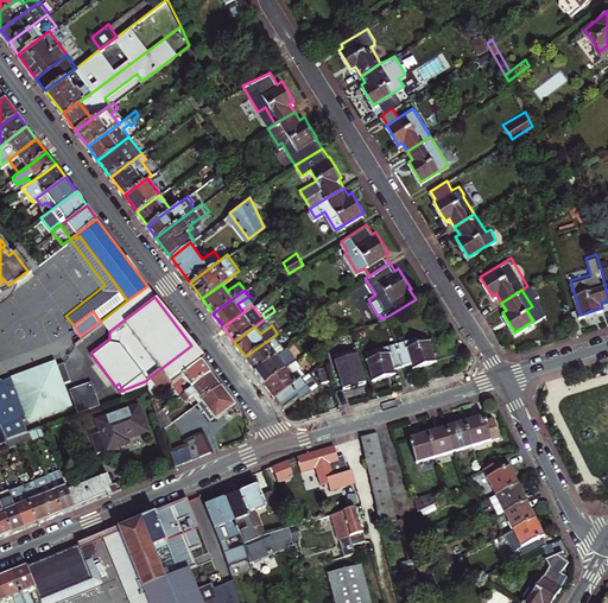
[(276,335),(246,356),(255,369),(285,347),(279,340),(276,335)]
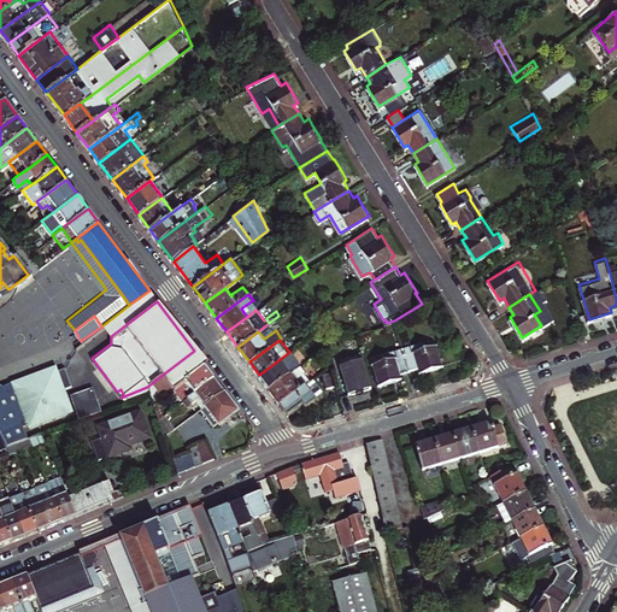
[(401,346),(409,369),(418,366),(419,371),(441,364),(435,342),(423,346),(422,341),(401,346)]
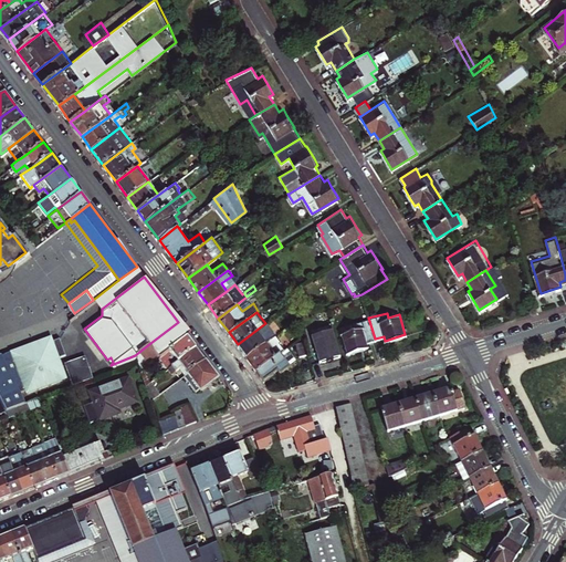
[(350,323),(352,329),(342,332),(347,352),(368,345),(366,341),(375,339),(368,318),(350,323)]
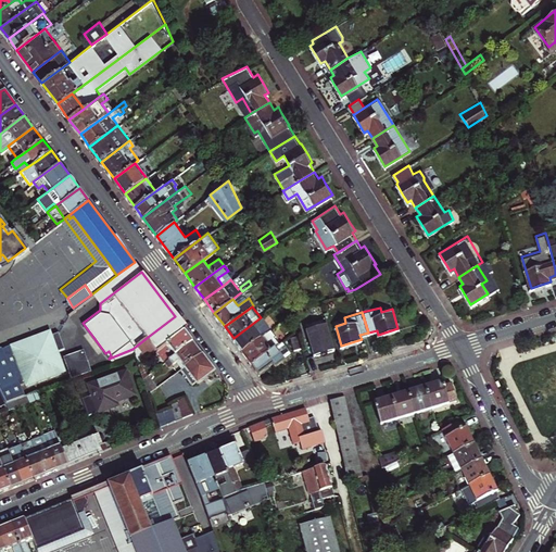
[(175,316),(148,337),(155,348),(184,327),(175,316)]
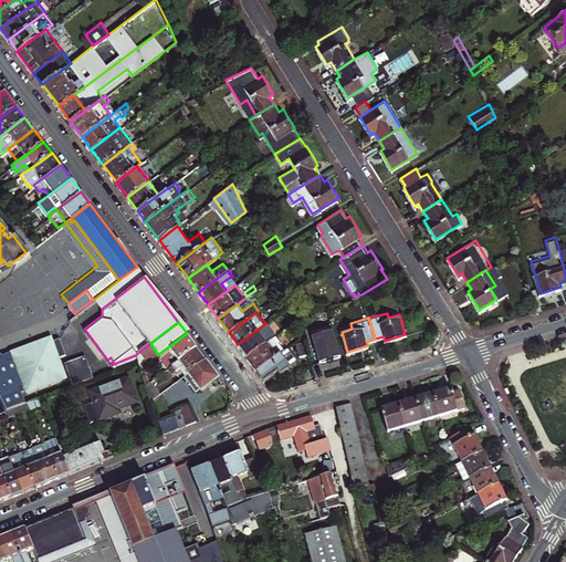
[(238,344),(247,355),(276,333),(268,322),(265,323),(238,344)]
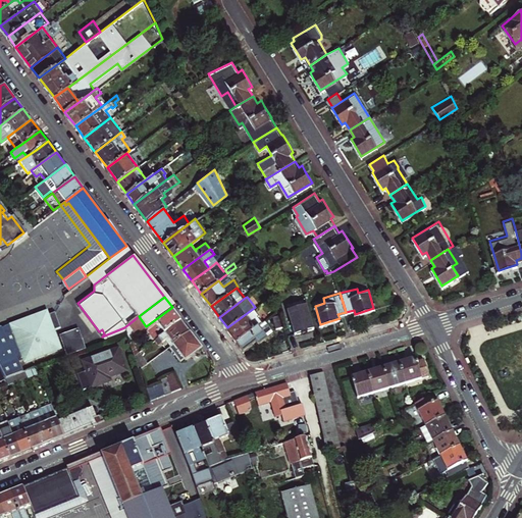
[(307,302),(288,307),(295,331),(314,326),(307,302)]
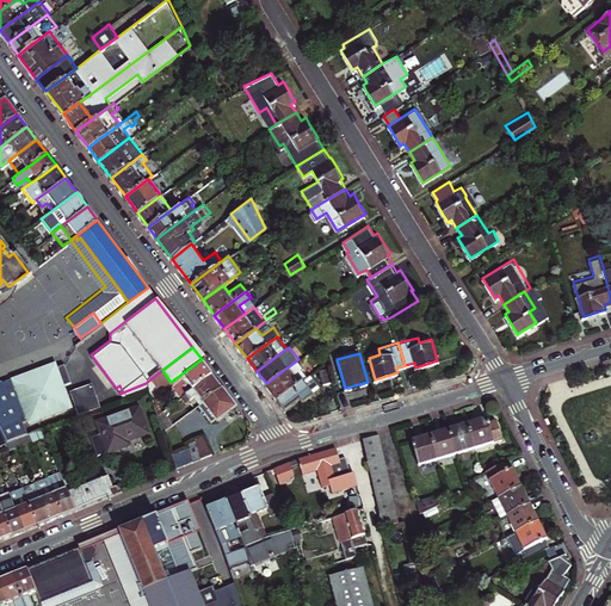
[(14,373),(1,377),(7,389),(18,385),(16,378),(56,363),(55,358),(14,373)]
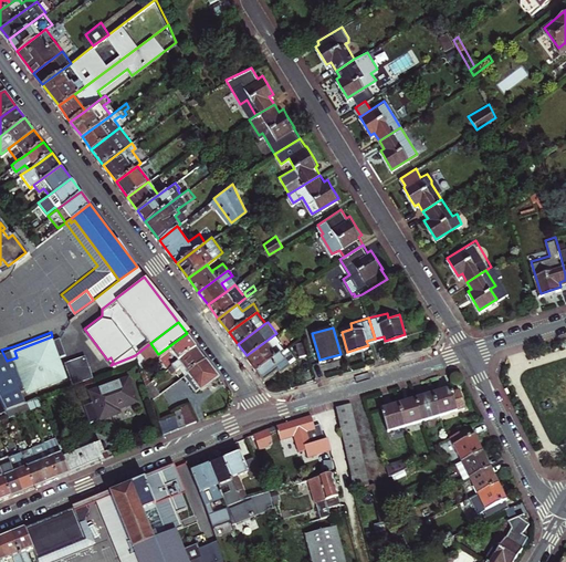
[(187,333),(158,354),(167,365),(195,344),(187,333)]
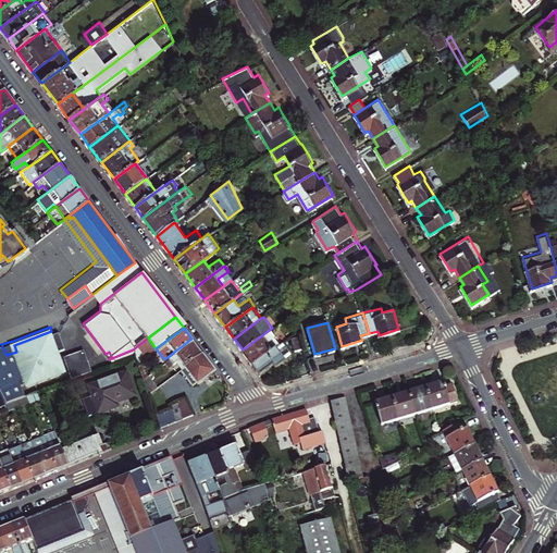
[(272,328),(243,349),(252,363),(281,342),(275,335),(276,334),(272,328)]
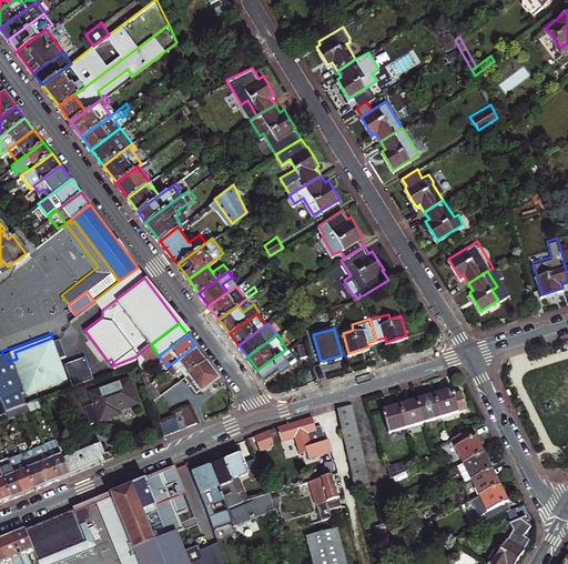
[(0,350),(0,349),(0,394),(1,396),(7,408),(14,404),(26,400),(19,388),(24,385),(26,390),(67,374),(59,353),(64,351),(59,335),(52,338),(14,352),(17,359),(7,362),(1,351),(0,350)]
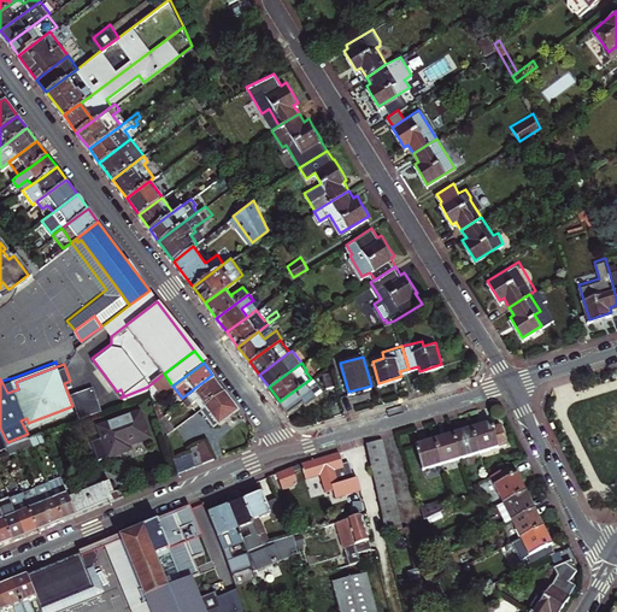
[(333,384),(328,371),(322,374),(325,387),(333,384)]
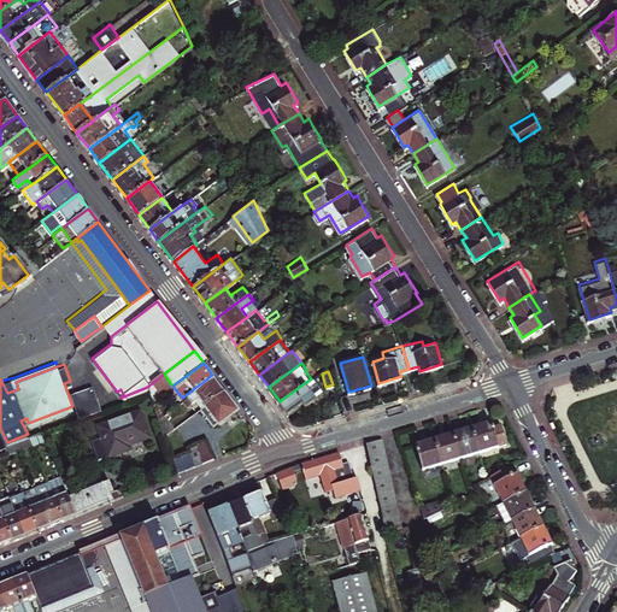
[(198,395),(204,402),(223,388),(212,375),(182,398),(186,404),(194,399),(198,395)]
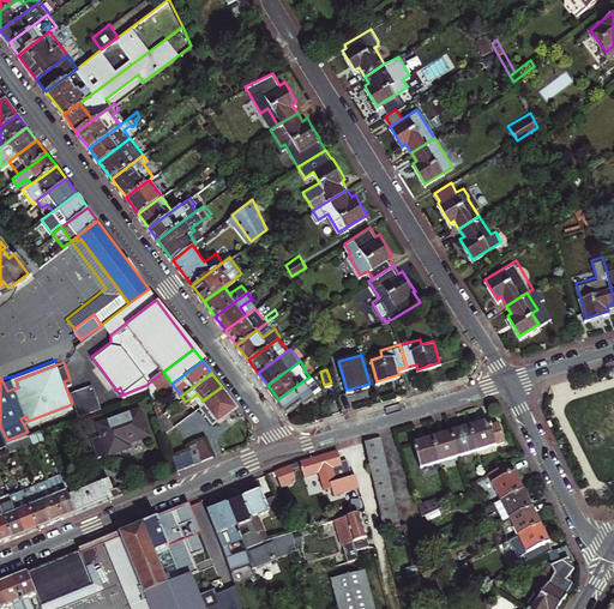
[(313,374),(309,377),(278,399),(287,411),(301,399),(305,403),(317,395),(314,392),(321,386),(313,374)]
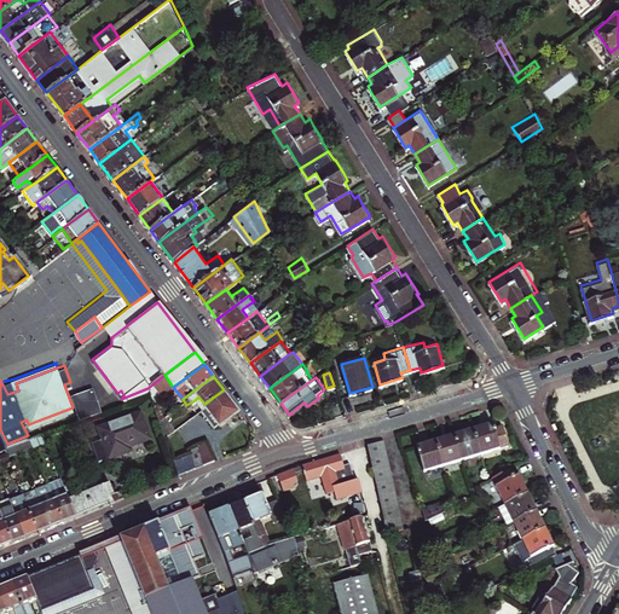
[(92,382),(70,392),(79,415),(102,406),(92,382)]
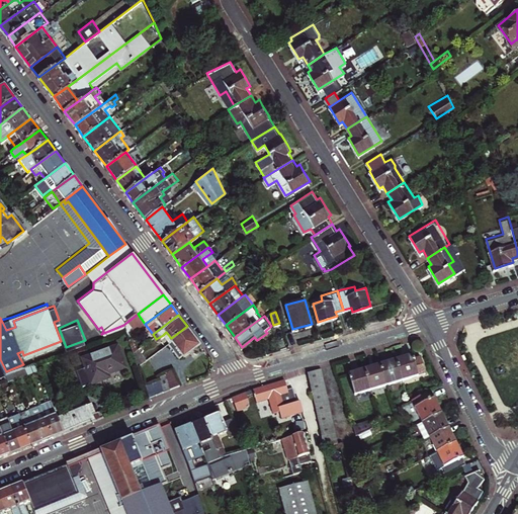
[(187,326),(171,338),(167,341),(178,355),(181,352),(183,354),(198,342),(187,326)]
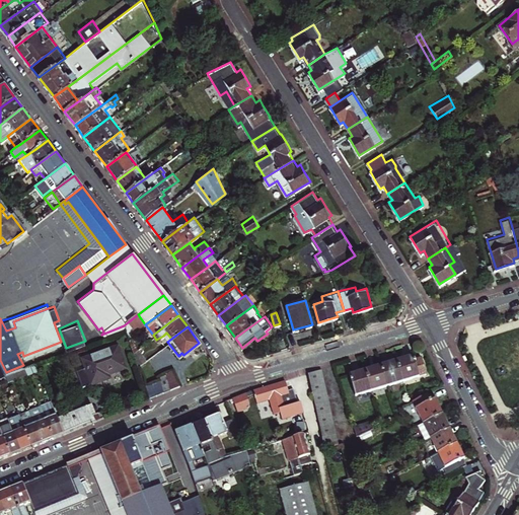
[(167,342),(171,339),(166,333),(163,336),(167,342)]
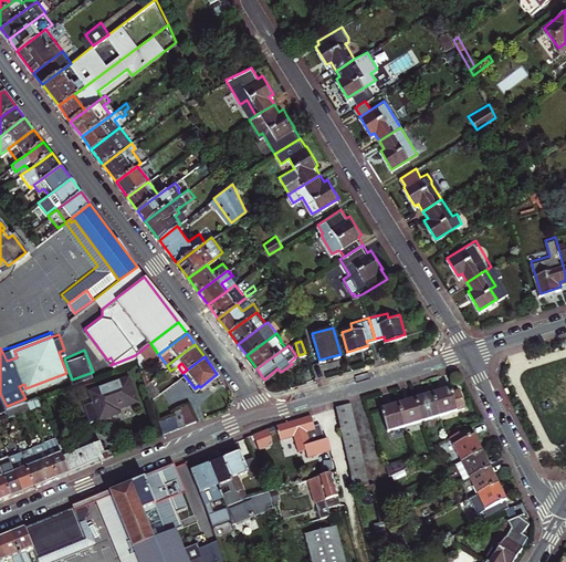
[(85,399),(92,416),(122,405),(119,401),(138,393),(129,370),(90,385),(95,396),(85,399)]
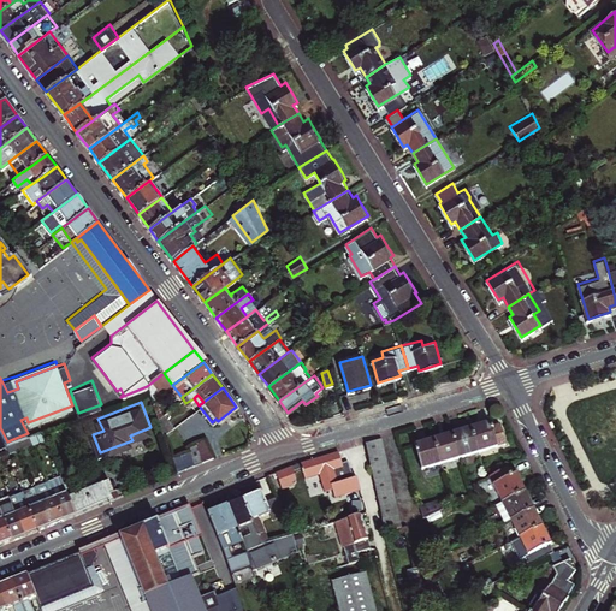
[(173,425),(164,411),(158,415),(165,431),(173,425)]
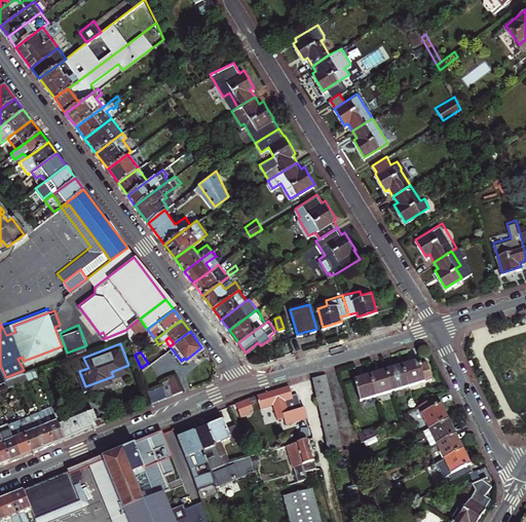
[(419,361),(419,360),(411,363),(411,361),(403,364),(408,383),(434,375),(428,359),(419,361)]
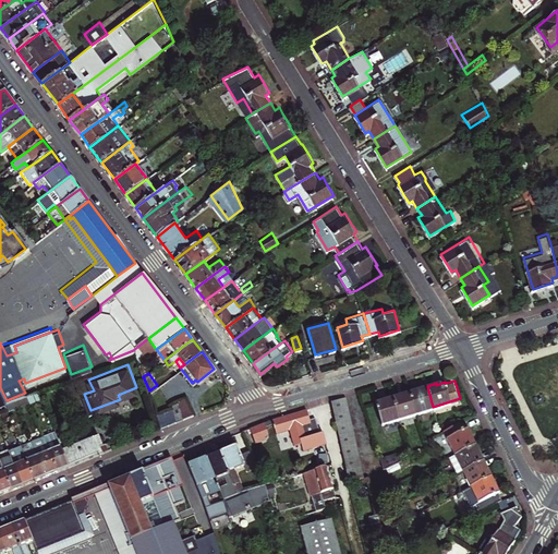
[(433,407),(427,386),(417,388),(419,390),(411,393),(416,411),(433,407)]
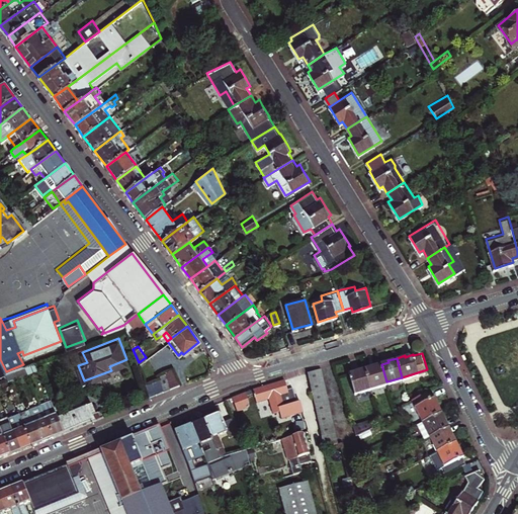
[(23,364),(13,368),(16,375),(27,370),(24,364),(23,364)]
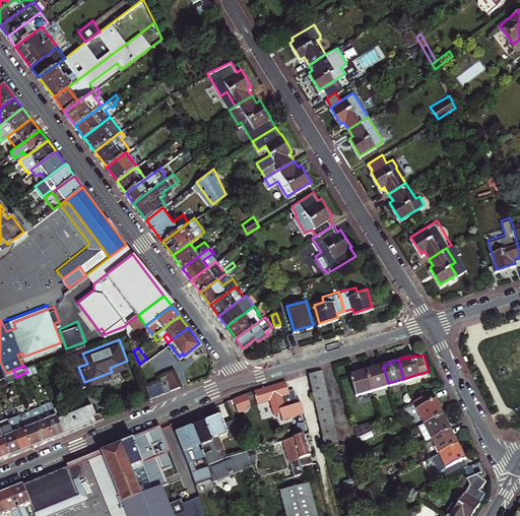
[(372,388),(388,383),(383,366),(376,368),(375,367),(367,369),(372,388)]
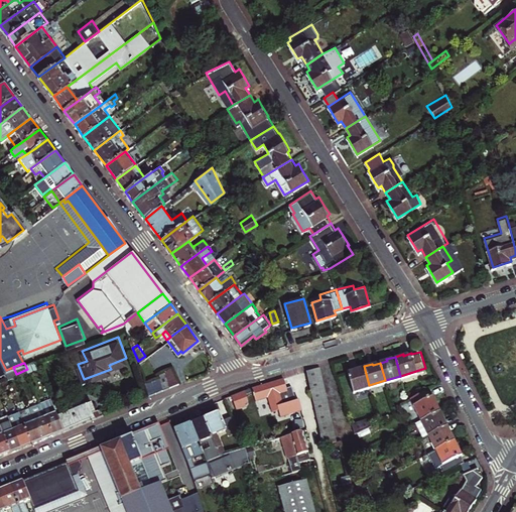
[(308,379),(323,376),(320,365),(306,368),(308,379)]
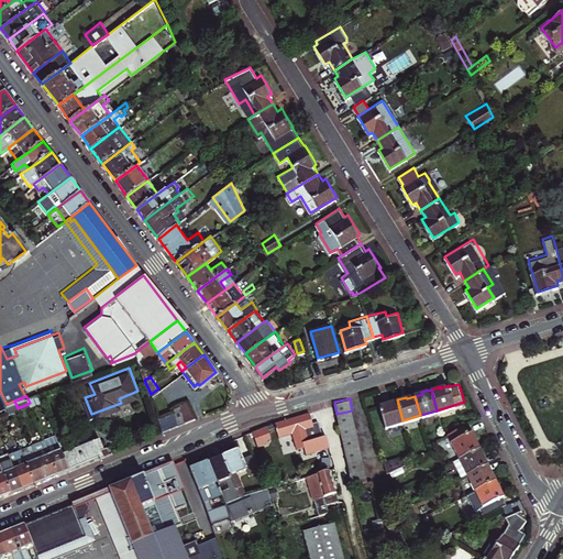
[(189,399),(179,403),(186,420),(196,416),(189,399)]
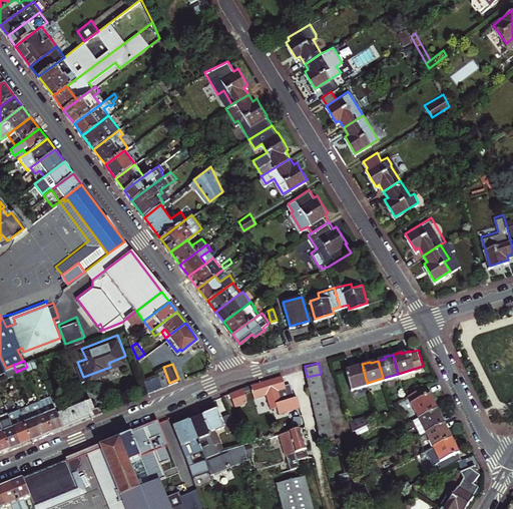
[(352,387),(367,383),(362,364),(353,367),(354,368),(347,370),(352,387)]
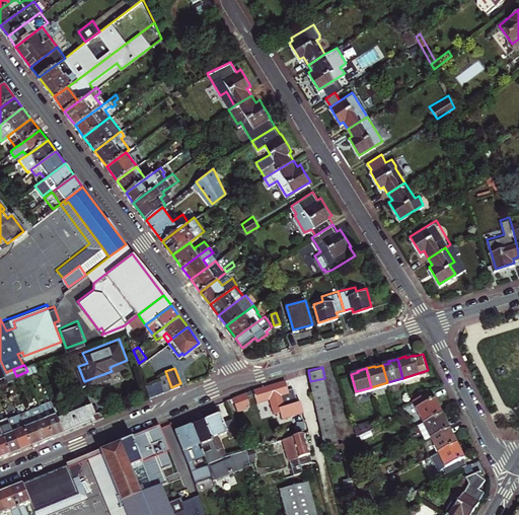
[(157,374),(159,377),(164,390),(171,387),(165,371),(157,374)]
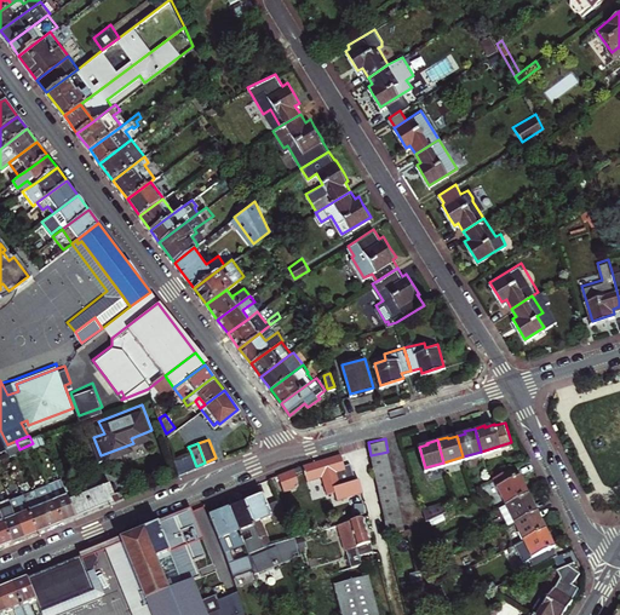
[(196,466),(190,450),(182,454),(188,470),(196,466)]
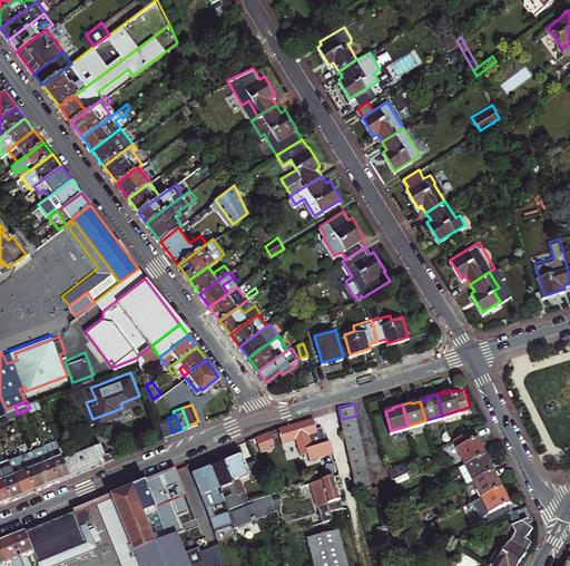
[(343,430),(359,427),(356,416),(341,419),(343,430)]
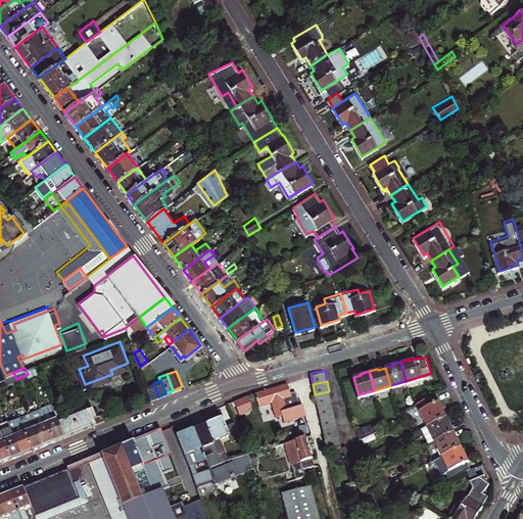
[(152,398),(158,396),(153,383),(147,385),(152,398)]
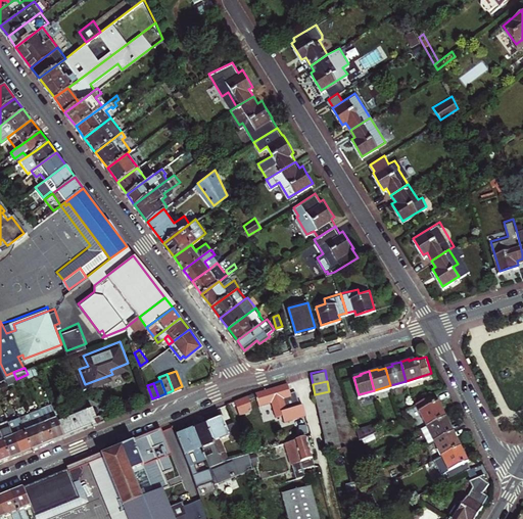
[(285,386),(276,389),(275,390),(272,391),(271,389),(268,387),(251,393),(255,407),(268,402),(273,417),(280,414),(282,421),(304,414),(300,403),(297,404),(292,390),(287,392),(285,386)]
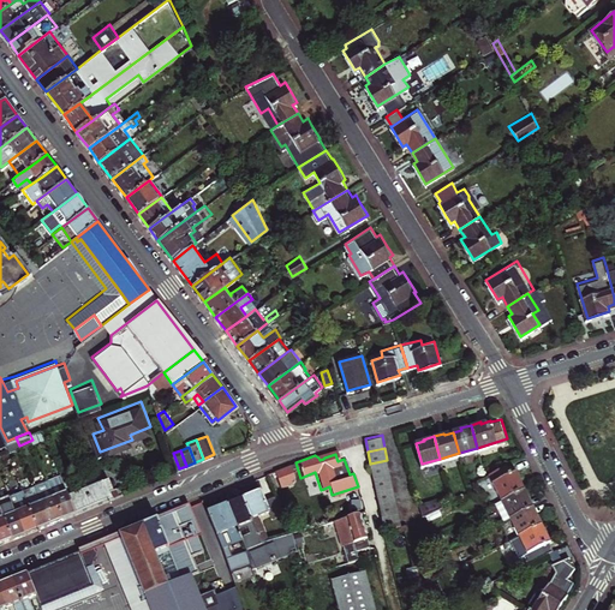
[(390,472),(387,460),(370,464),(374,477),(390,472)]
